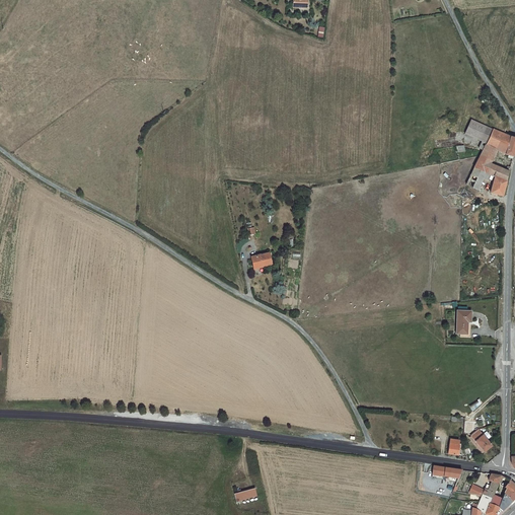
[(292,7),(305,8),(306,0),(292,0),(292,7)]
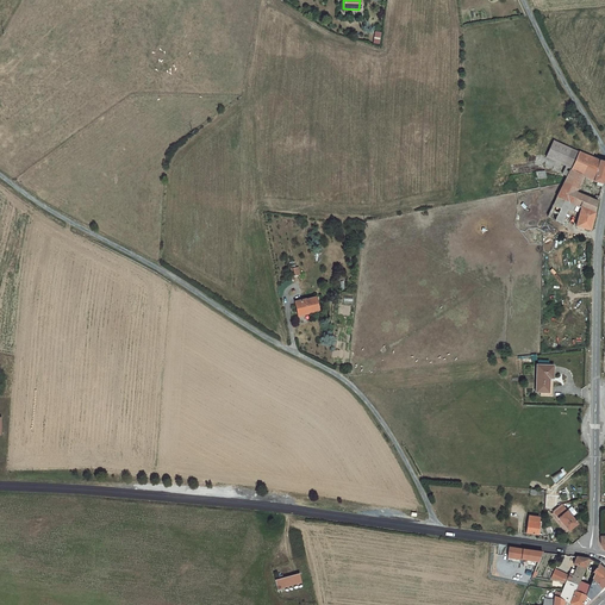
[(553,141),(546,157),(571,168),(578,150),(553,141)]
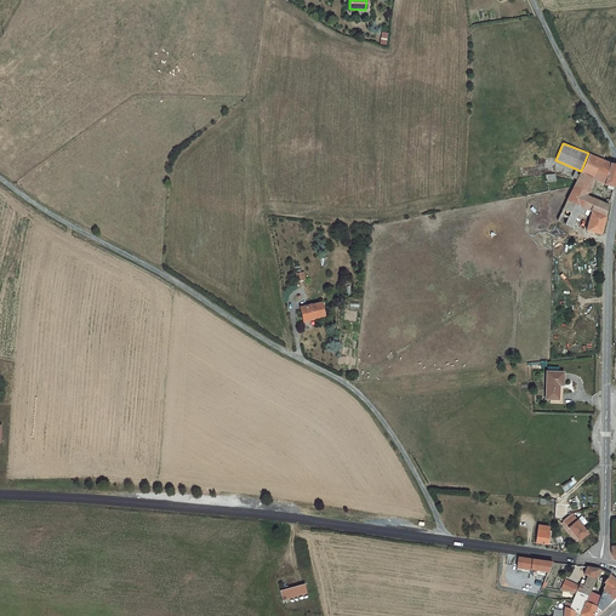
[(591,193),(595,181),(615,188),(615,182),(615,163),(588,153),(581,171),(574,187),(591,193)]
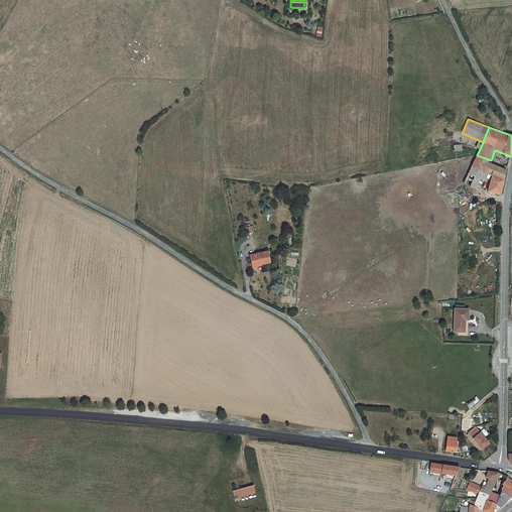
[(471,167),(484,172),(491,175),(488,193),(500,196),(507,170),(489,162),(491,160),(477,155),(471,167)]
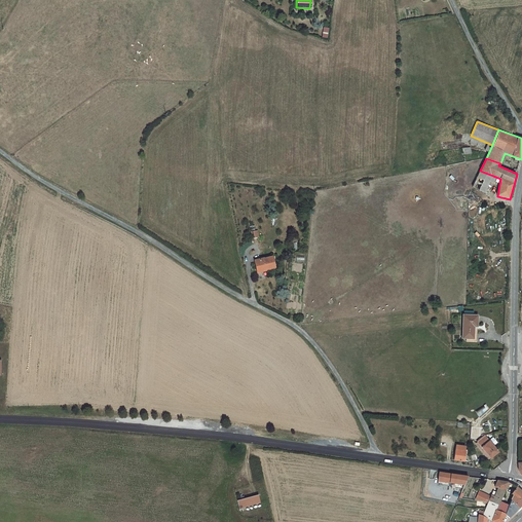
[(472,187),(485,193),(493,176),(480,171),(472,187)]
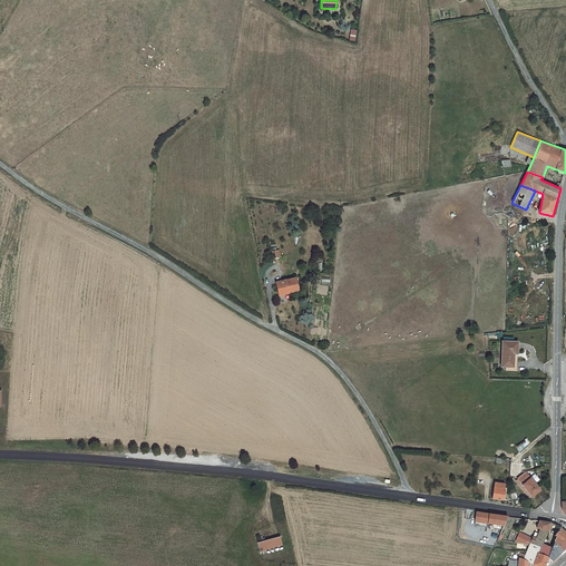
[(281,298),(301,291),(299,277),(279,284),(281,298)]
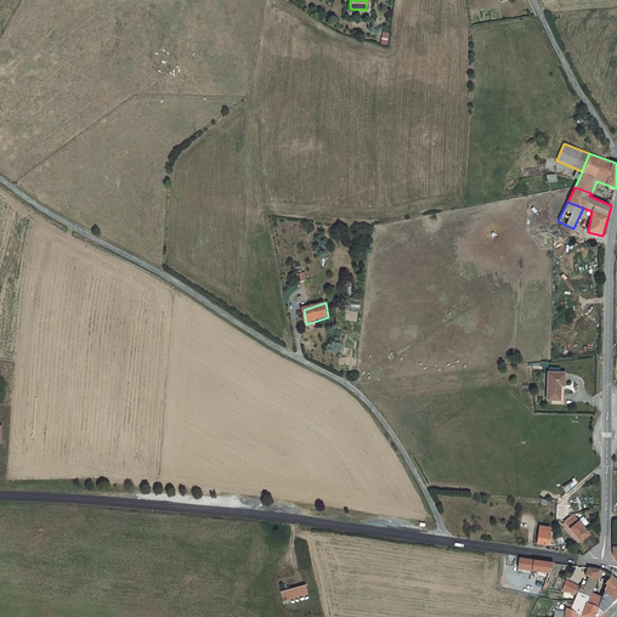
[(562,401),(562,385),(567,385),(567,373),(550,373),(548,401),(562,401)]
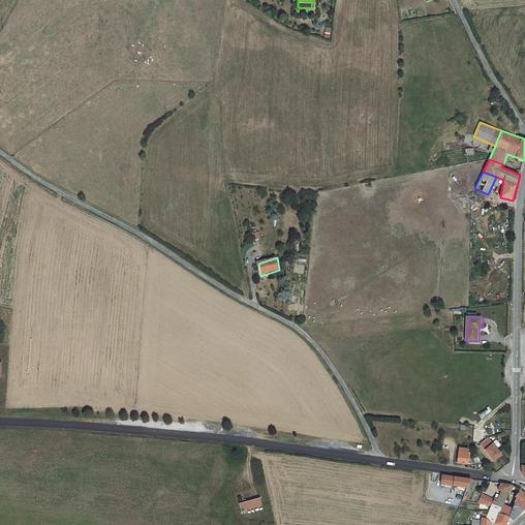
[(473,408),(476,413),(488,408),(486,402),(473,408)]
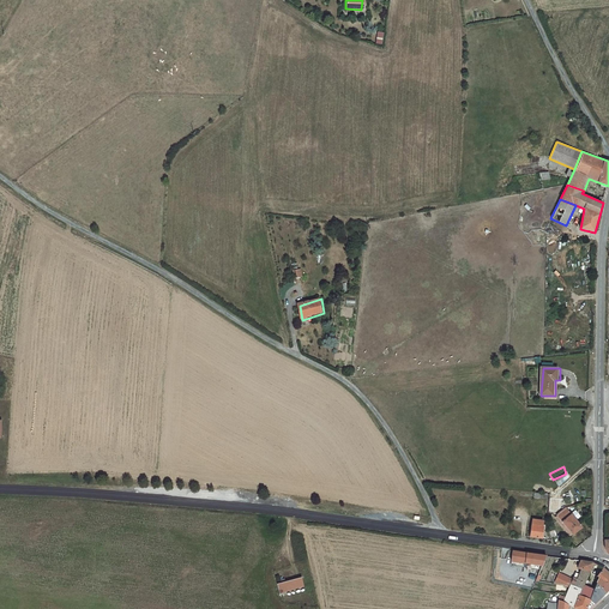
[(572,536),(582,528),(565,508),(555,517),(572,536)]
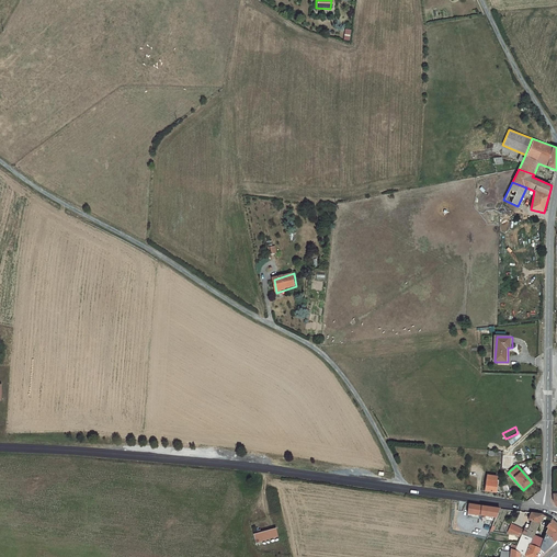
[(498,484),(486,481),(484,491),(496,493),(498,484)]
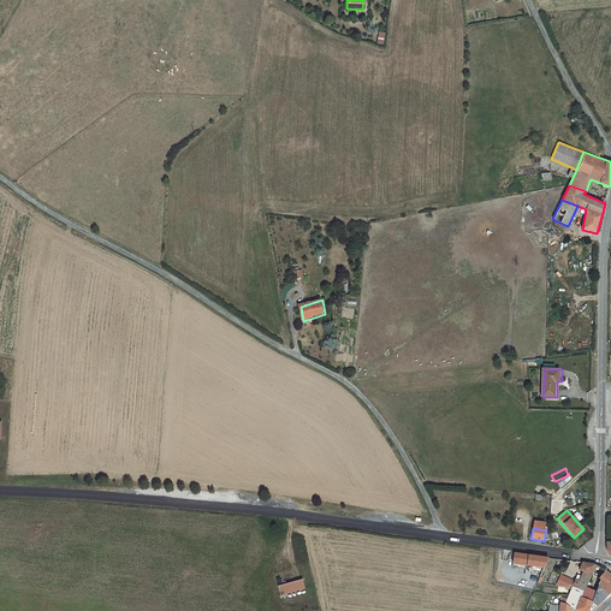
[(531,571),(529,571),(528,579),(539,580),(549,557),(515,552),(512,564),(531,567),(531,571)]
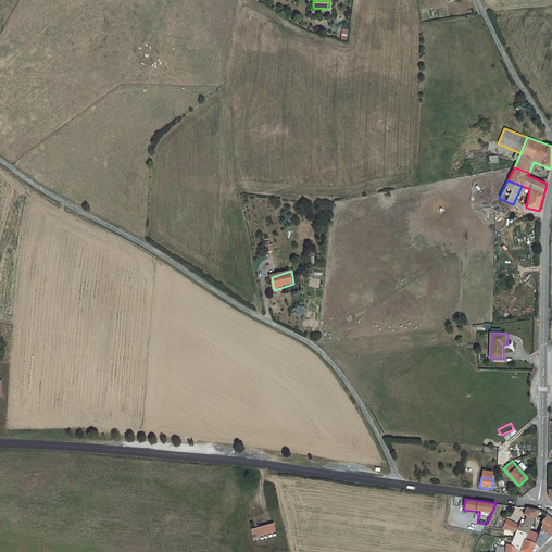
[(529,527),(538,510),(526,507),(524,514),(527,515),(525,521),(522,518),(518,525),(517,528),(527,532),(529,527)]
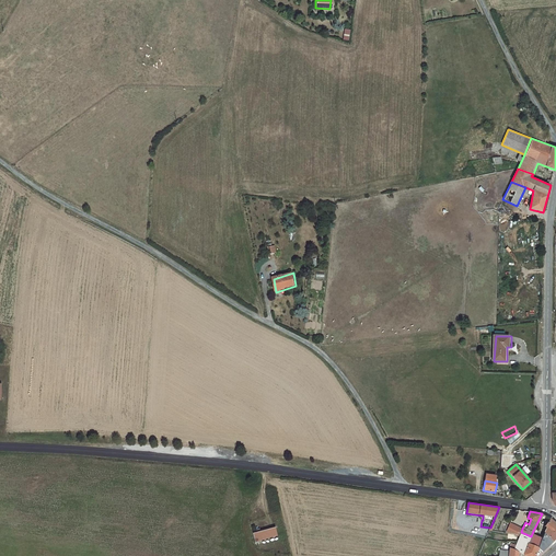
[(554,540),(555,537),(555,523),(554,521),(551,519),(543,534),(533,531),(531,536),(528,543),(542,547),(546,537),(554,540)]
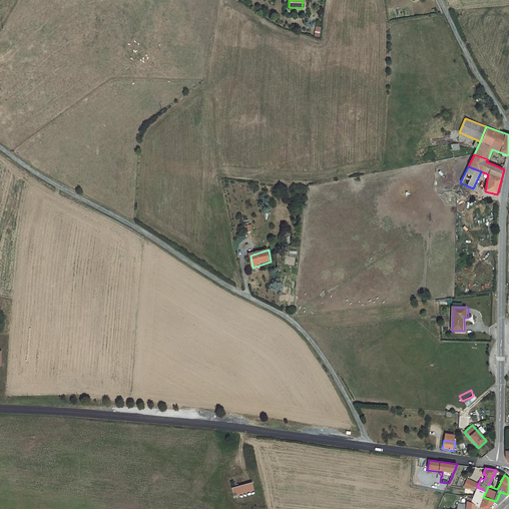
[(248,478),(227,484),(229,492),(250,487),(248,478)]
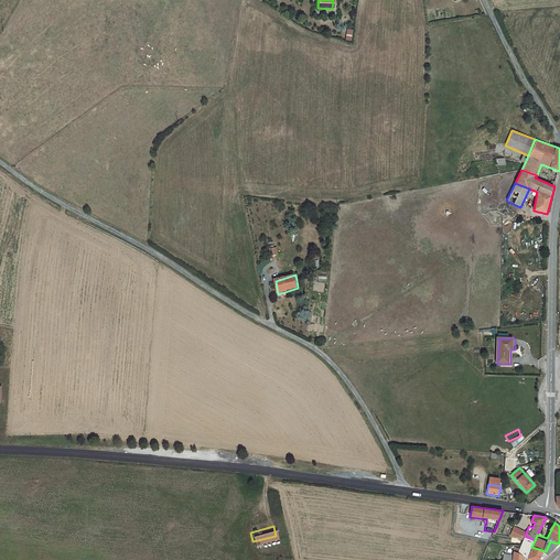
[(525,536),(526,532),(514,527),(509,536),(513,537),(519,538),(520,535),(525,536)]
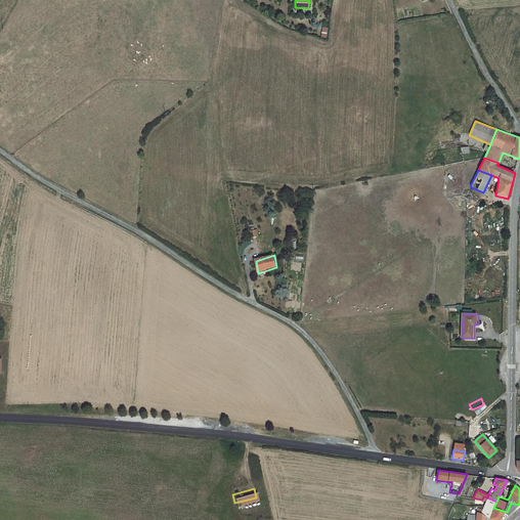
[(240,510),(261,504),(259,497),(237,504),(240,510)]
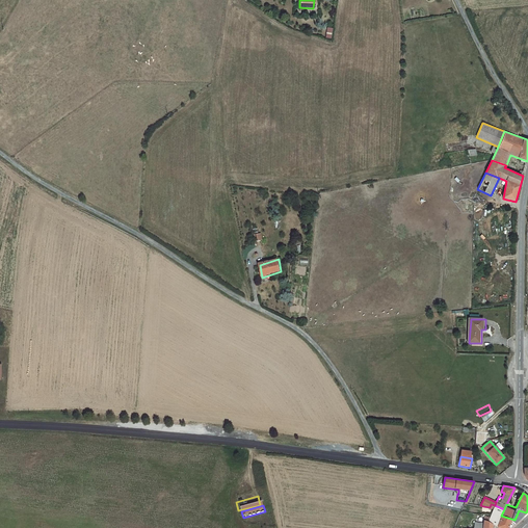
[(508,527),(515,520),(501,516),(504,509),(495,505),(489,518),(485,517),(483,524),(475,524),(474,527),(494,527),(495,526),(499,527),(508,527)]
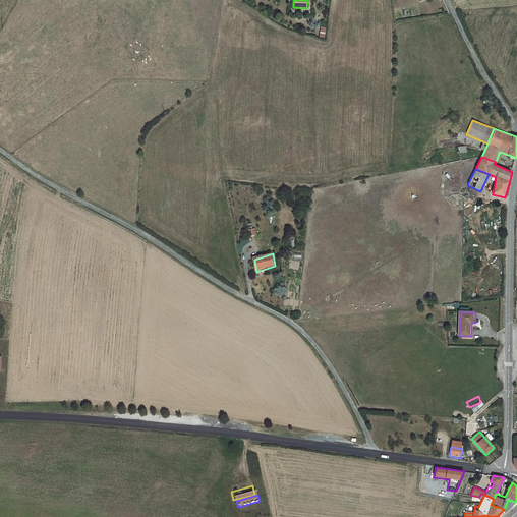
[(508,500),(504,509),(508,510),(515,502),(508,500)]
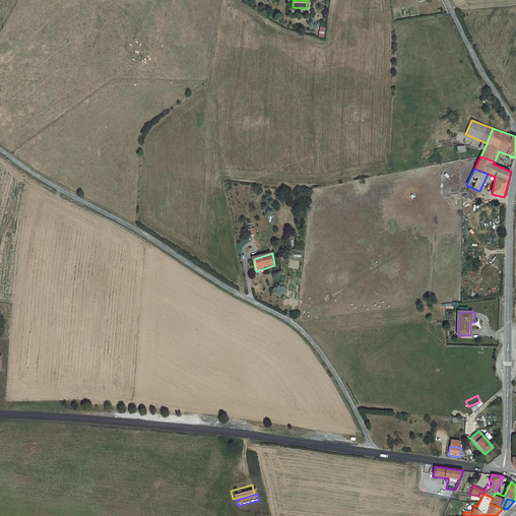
All buildings are outlined.
